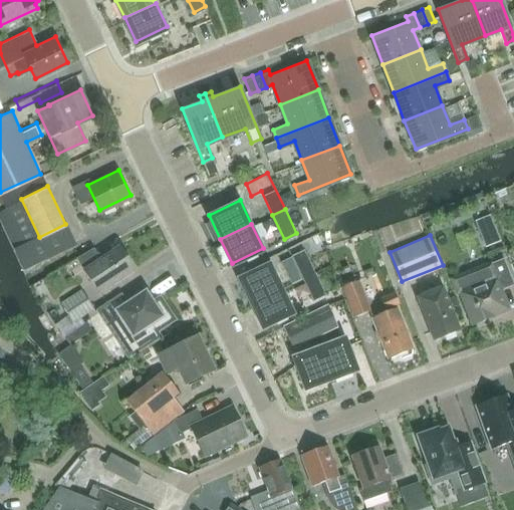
[(98,289),(134,266),(119,244),(83,268),(98,289)]
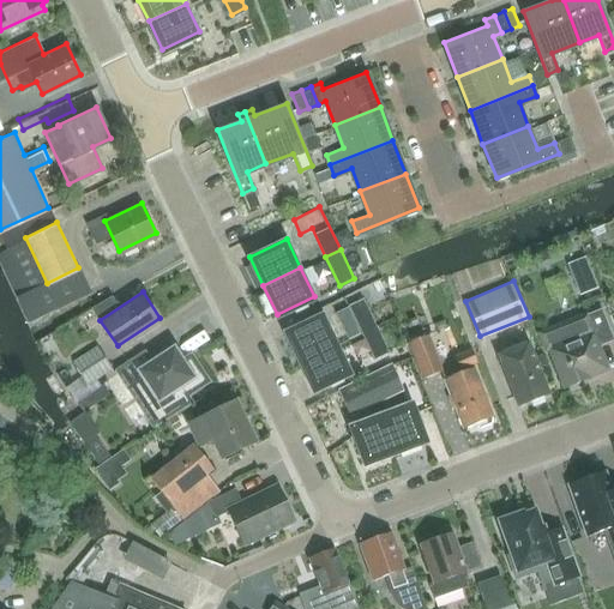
[(361,330),(377,323),(363,295),(348,302),(361,330)]
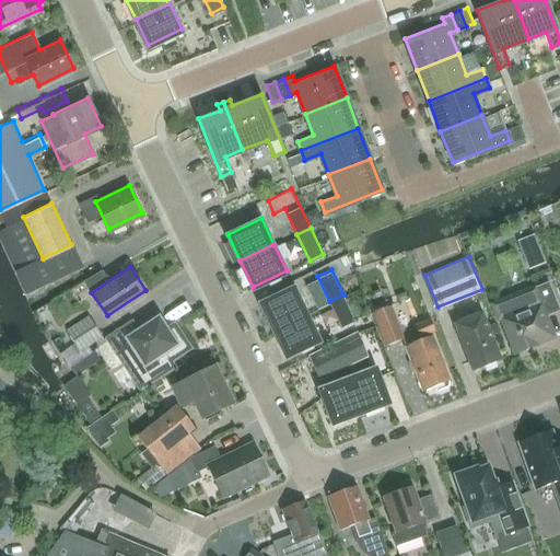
[(559,308),(548,279),(534,285),(490,303),(497,317),(500,316),(514,352),(540,343),(539,339),(552,334),(545,314),(559,308)]
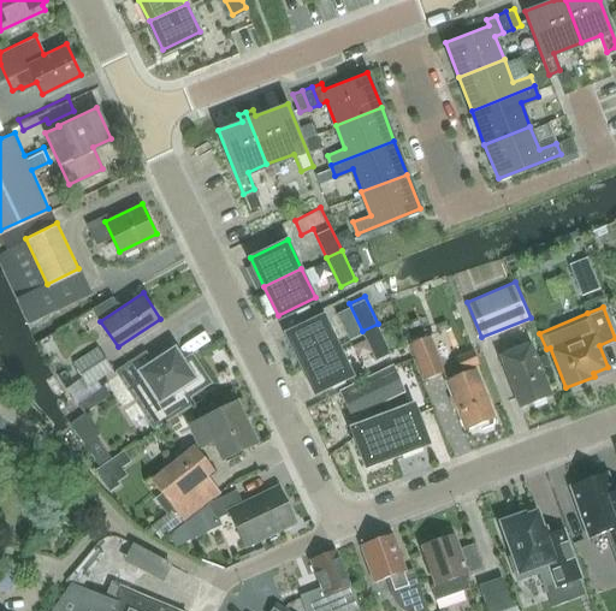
[(300,361),(337,343),(324,314),(286,332),(300,361)]
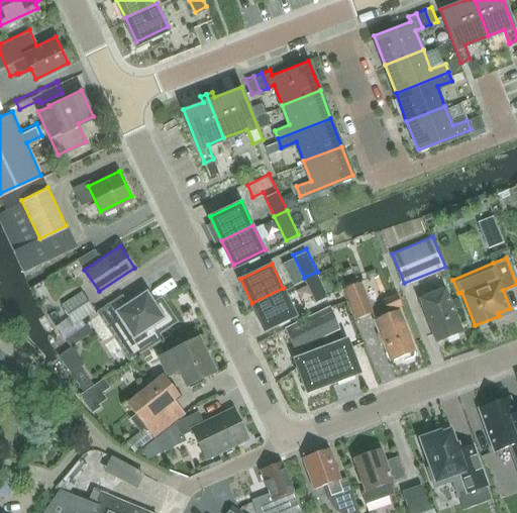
[(328,294),(317,272),(304,278),(315,301),(328,294)]
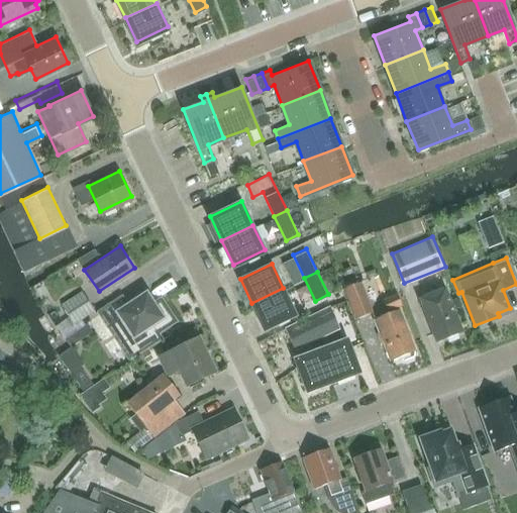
[(359,280),(343,286),(356,316),(372,310),(359,280)]
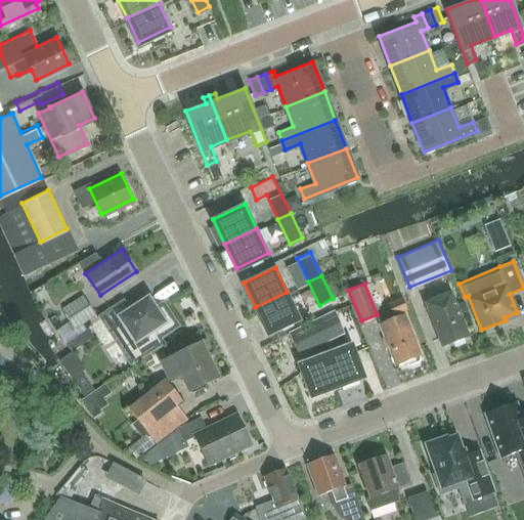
[(451,290),(441,294),(426,300),(432,315),(431,315),(443,345),(470,334),(451,290)]
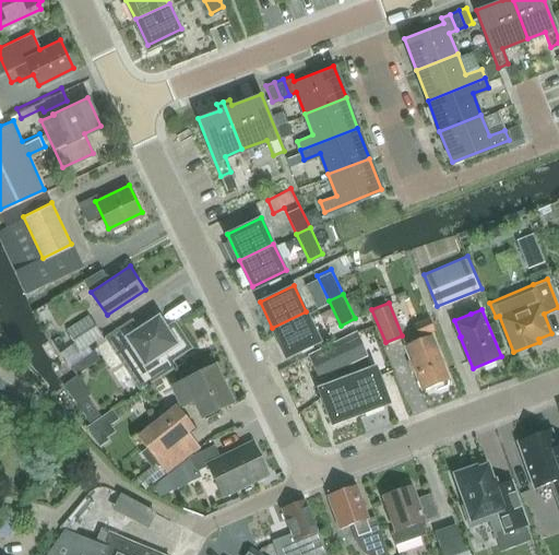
[(319,338),(306,311),(272,328),(285,354),(319,338)]
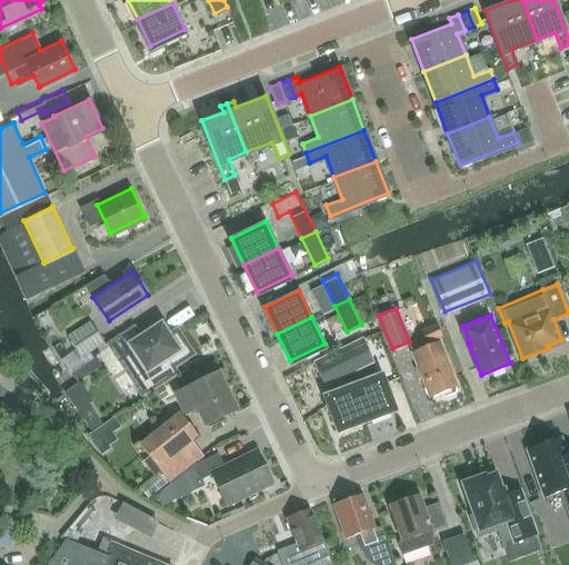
[(81,354),(103,338),(90,318),(68,333),(81,354)]
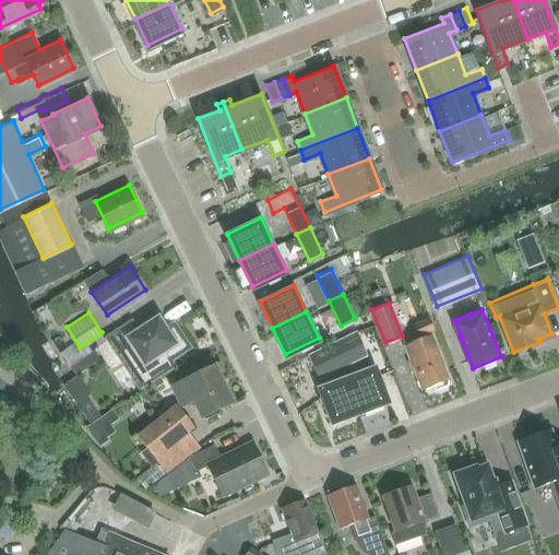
[(131,318),(106,334),(130,372),(135,367),(144,382),(174,364),(170,357),(190,344),(174,320),(165,327),(157,316),(139,329),(131,318)]
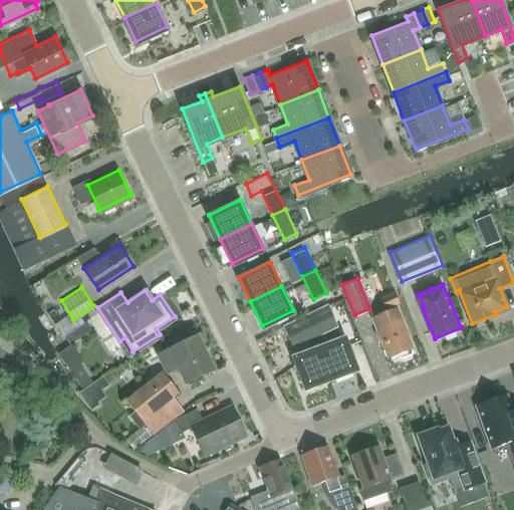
[(384,307),(399,302),(395,290),(379,295),(384,307)]
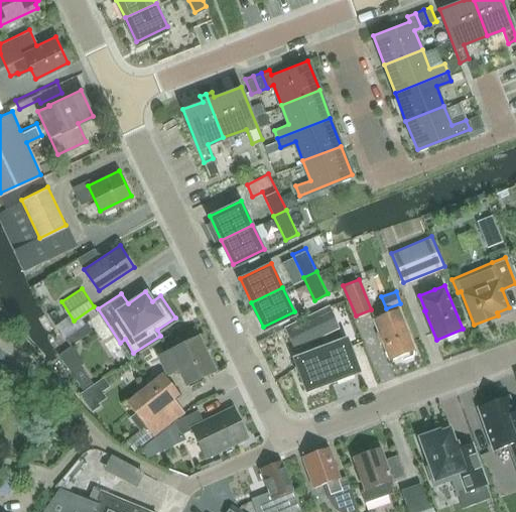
[(329,303),(306,314),(311,326),(334,314),(329,303)]
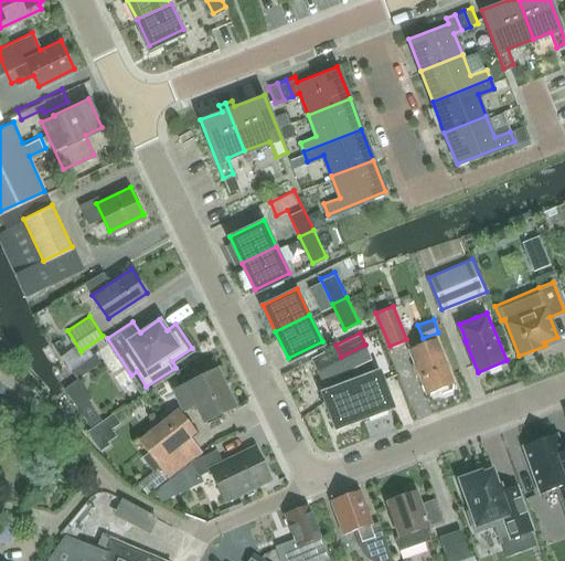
[(438,337),(429,340),(411,348),(415,360),(414,361),(415,363),(413,364),(416,372),(418,371),(427,392),(437,388),(441,391),(452,387),(454,381),(455,381),(443,350),(443,349),(438,337)]
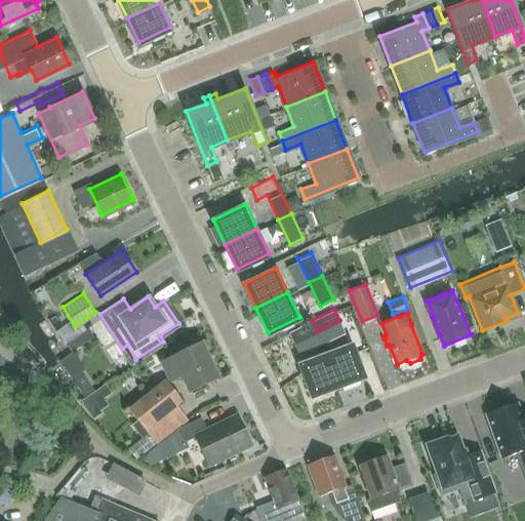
[(317,331),(312,320),(289,330),(294,342),(317,331)]
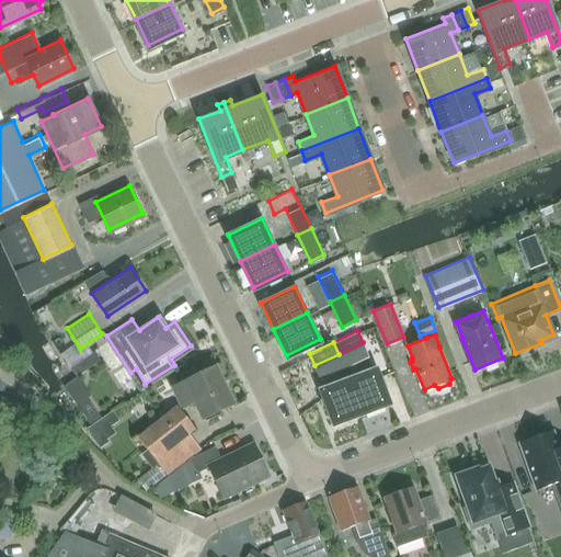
[(95,351),(71,367),(79,376),(101,360),(95,351)]
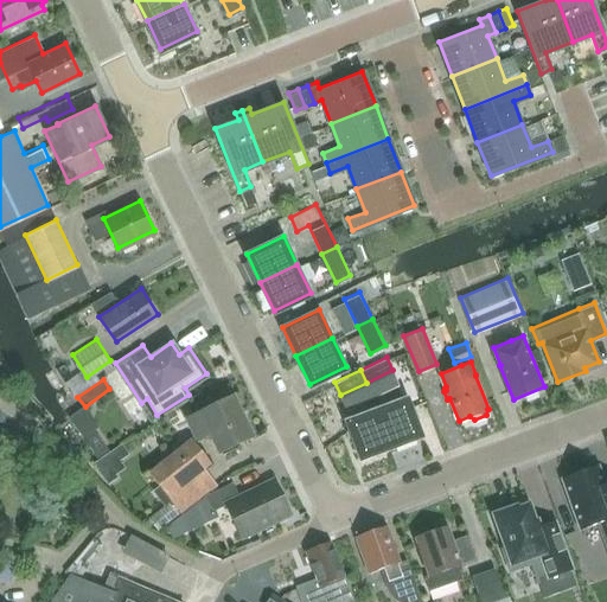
[(186,417),(197,437),(209,431),(218,450),(253,434),(234,394),(199,410),(199,411),(186,417)]
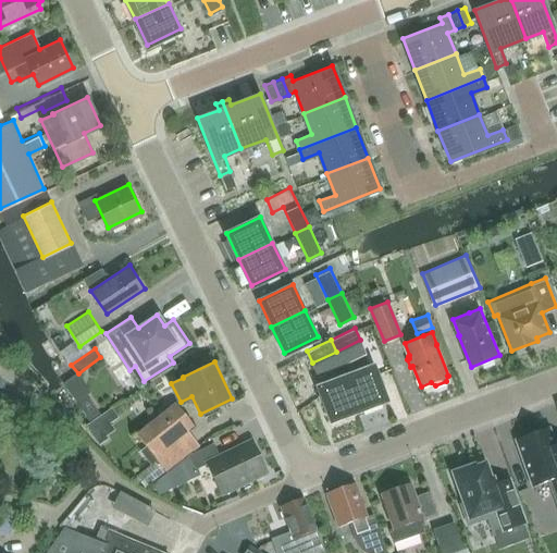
[(346,375),(359,409),(386,400),(373,365),(346,375)]
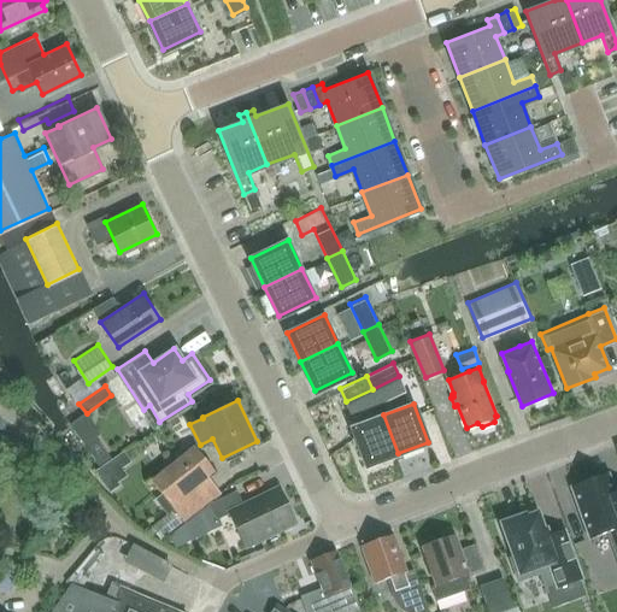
[(368,464),(398,453),(383,415),(353,425),(368,464)]
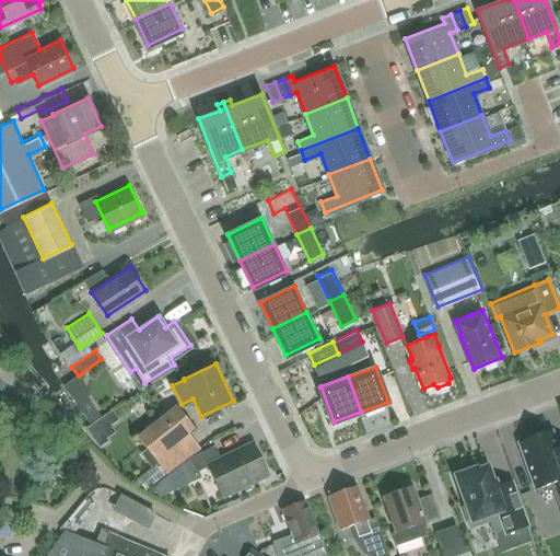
[(175,403),(136,436),(166,472),(198,446),(186,431),(193,425),(175,403)]
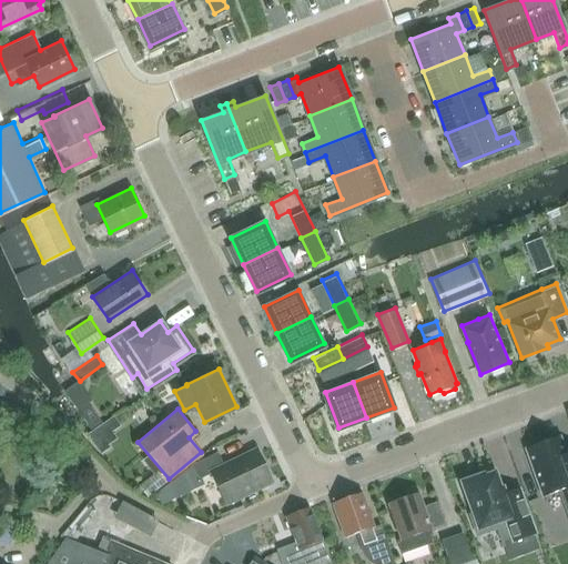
[(114,415),(89,432),(103,453),(109,447),(105,441),(111,427),(120,423),(114,415)]
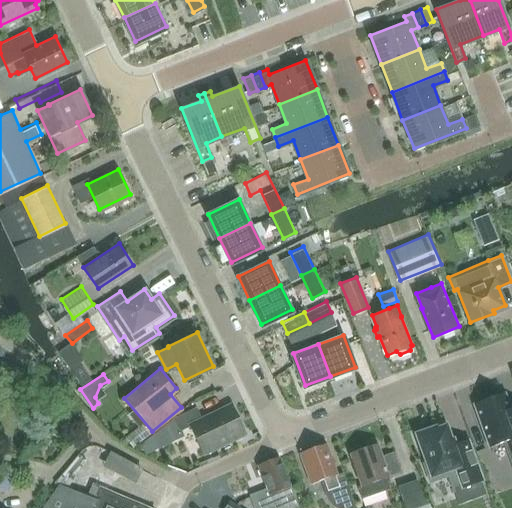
[(504,392),(476,402),(491,444),(506,439),(510,451),(511,450),(511,408),(510,409),(504,392)]
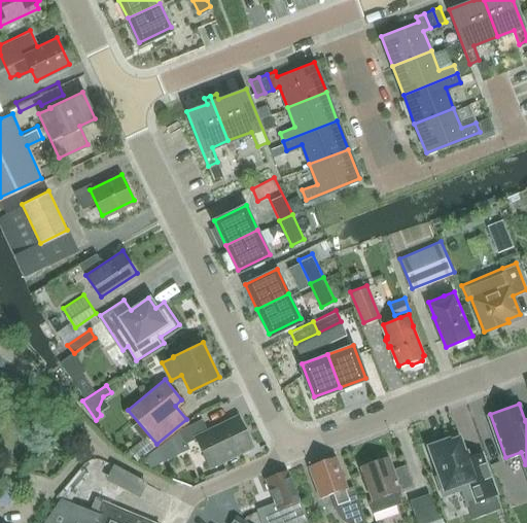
[(202,417),(178,427),(184,442),(196,436),(209,464),(251,445),(237,415),(207,428),(202,417)]
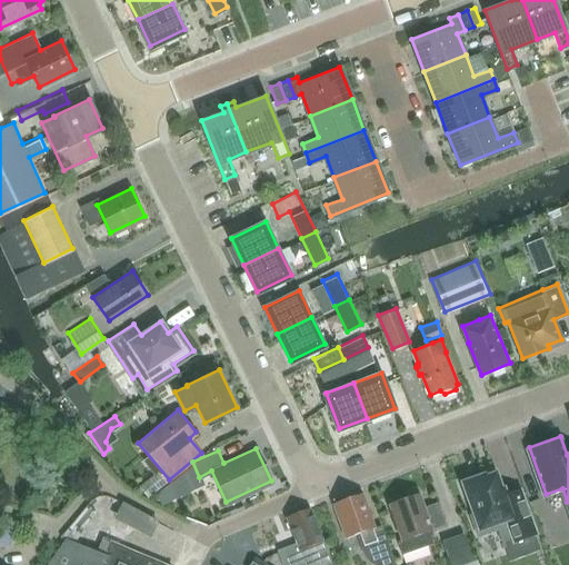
[(521,537),(497,472),(487,475),(486,474),(465,481),(476,512),(472,513),(479,533),(499,525),(506,542),(519,537),(521,537)]
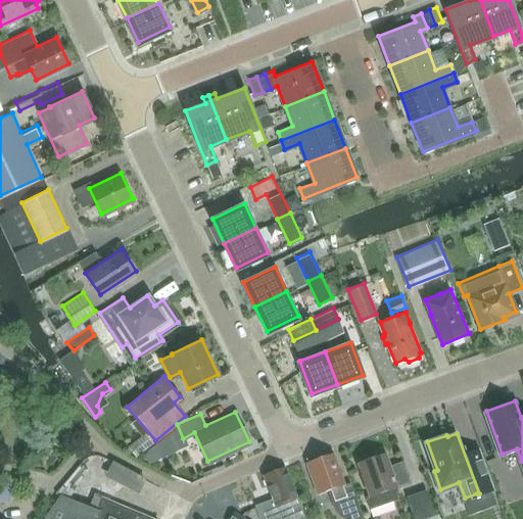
[(319,492),(326,489),(330,488),(336,505),(337,507),(338,509),(340,512),(342,513),(343,514),(345,516),(348,517),(351,518),(353,518),(357,518),(359,518),(363,517),(364,518),(365,518),(351,481),(345,483),(334,453),(307,462),(319,492)]
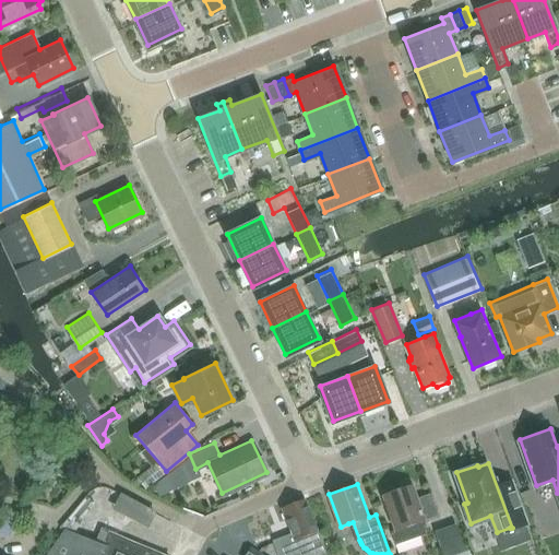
[(413,484),(383,494),(395,528),(391,529),(396,543),(427,532),(423,520),(425,519),(424,518),(439,512),(431,492),(417,496),(413,484)]
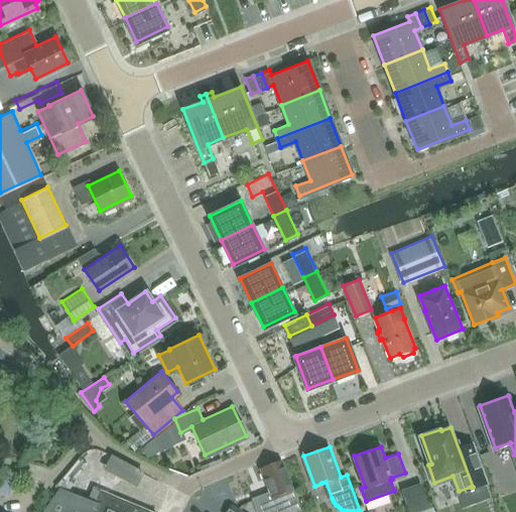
[(281,460),(260,468),(269,491),(252,497),(257,511),(279,511),(298,505),(281,460)]
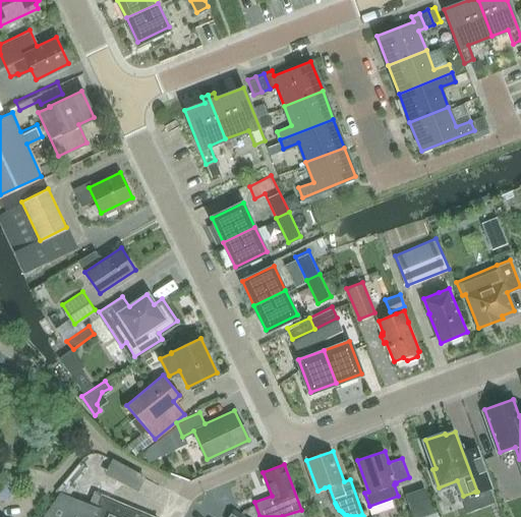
[(473,467),(477,485),(489,483),(485,464),(473,467)]
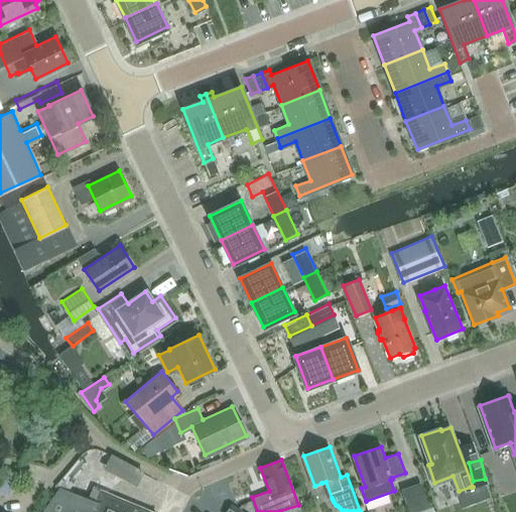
[(398,485),(406,509),(426,503),(418,479),(398,485)]
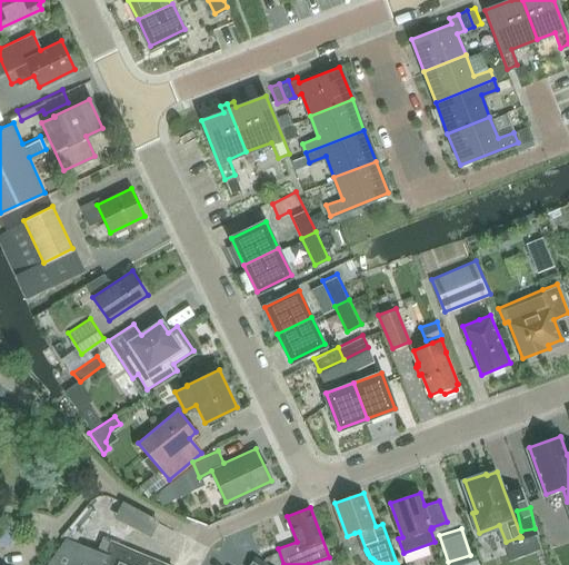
[(170,564),(103,537),(98,552),(66,538),(47,564),(170,564)]
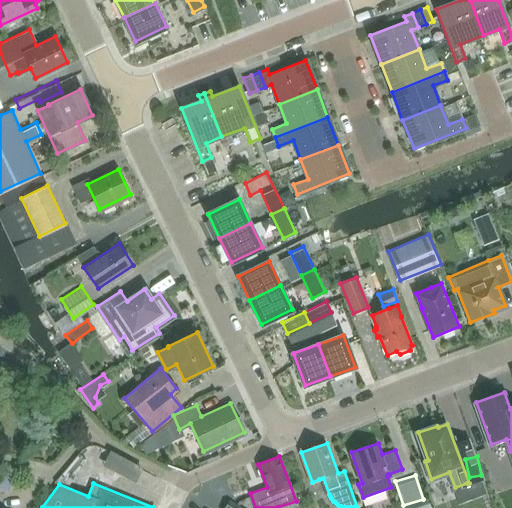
[(432,507),(428,497),(406,505),(406,507),(432,507)]
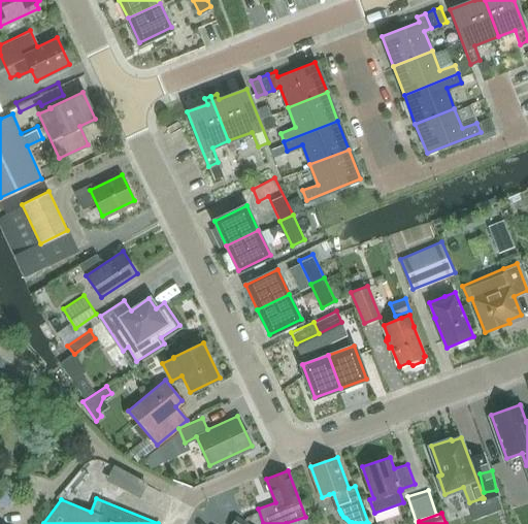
[(252,523),(236,514),(229,523),(252,523)]
